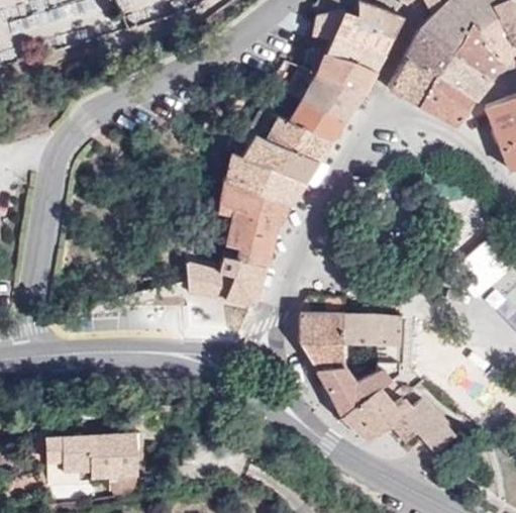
[(101,0),(0,0),(0,62),(110,32),(101,0)]
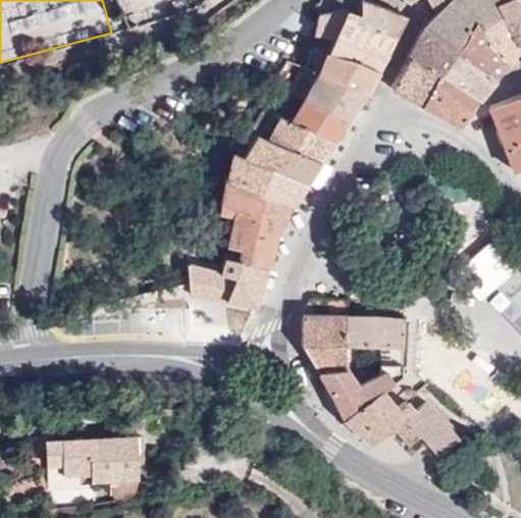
[(359,0),(324,0),(313,13),(318,18),(345,12),(347,13),(361,19),(361,2),(359,0)]
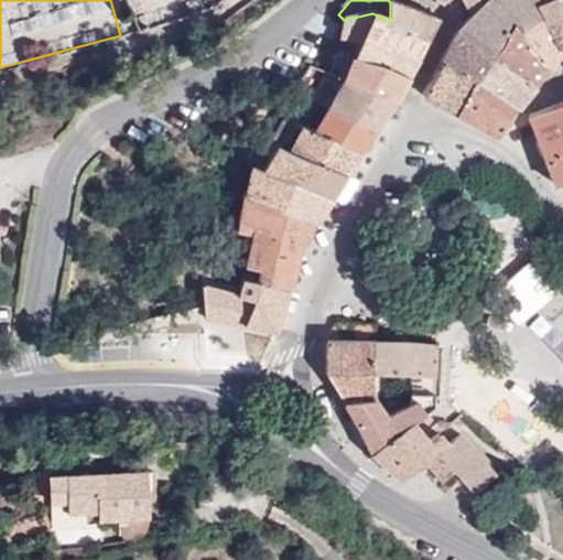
[(539,9),(545,21),(562,11),(562,9),(556,0),(490,0),(473,20),(458,34),(493,60),(501,50),(512,31),(539,9)]
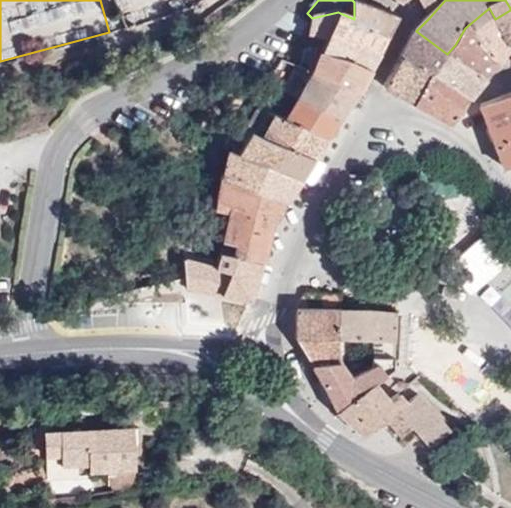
[(429,18),(445,0),(419,0),(423,8),(429,18)]
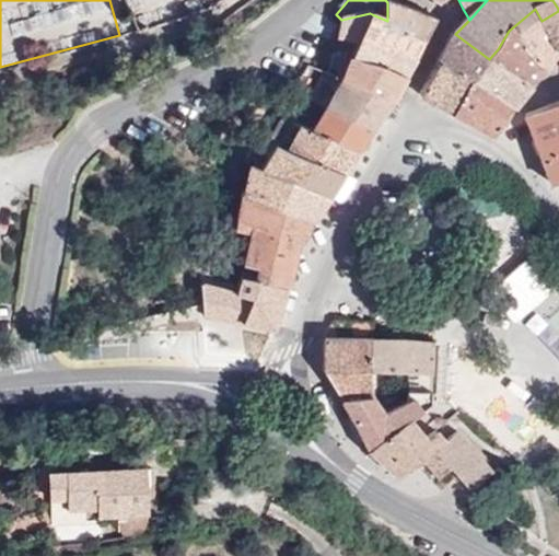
[(437,21),(387,2),(387,21),(387,30),(423,45),(437,21)]
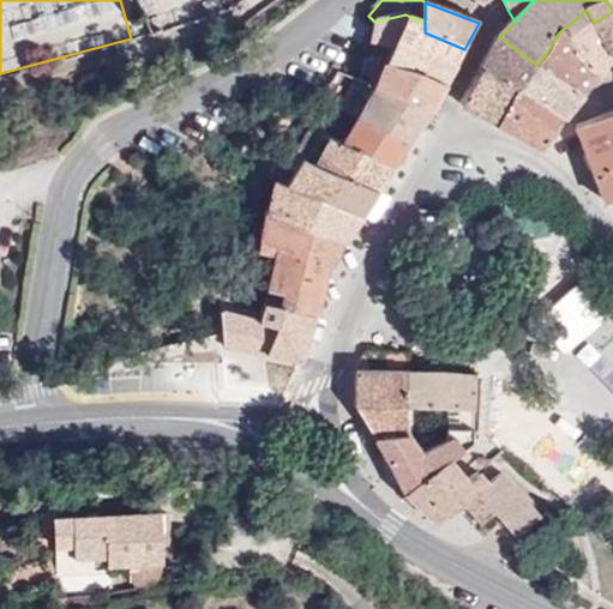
[(595,79),(612,59),(612,55),(594,23),(587,10),(558,34),(595,79)]
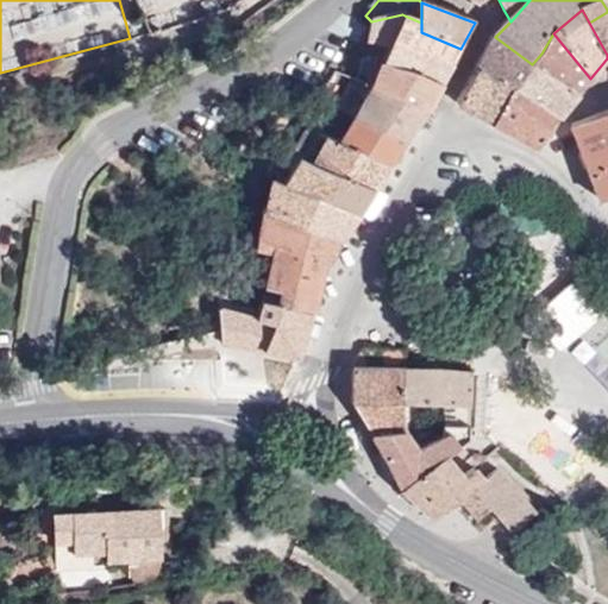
[(607,12),(589,23),(607,55),(607,12)]
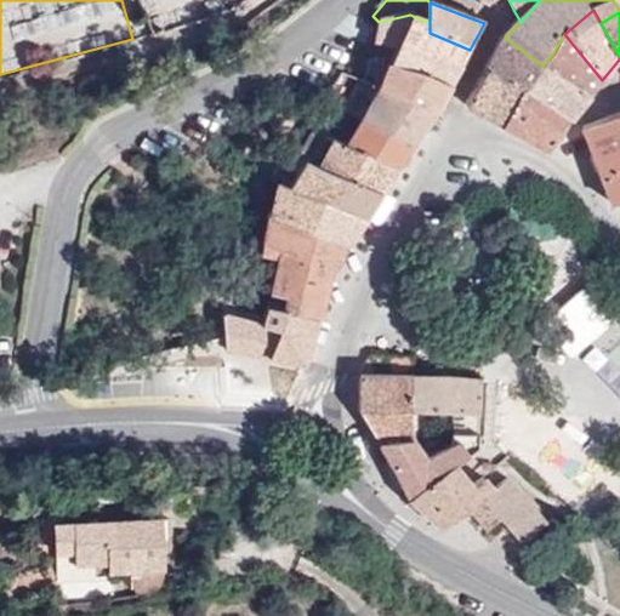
[(410,15),(379,22),(375,46),(398,50),(400,45),(413,16),(410,15)]
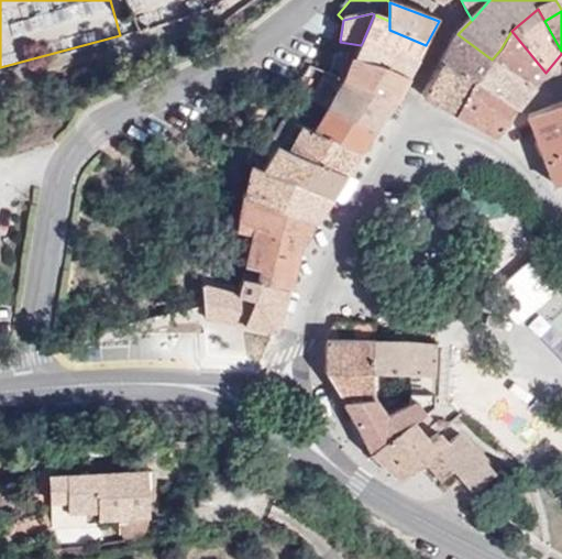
[(389,21),(374,14),(363,41),(396,52),(417,63),(426,45),(389,30),(389,21)]
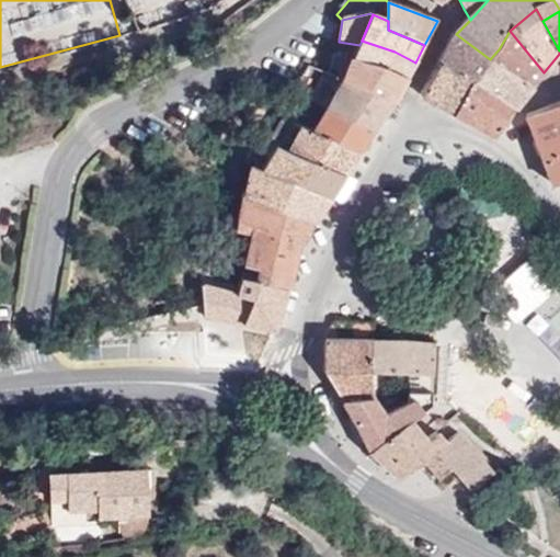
[(533,88),(544,72),(510,31),(499,49),(490,59),(533,88)]
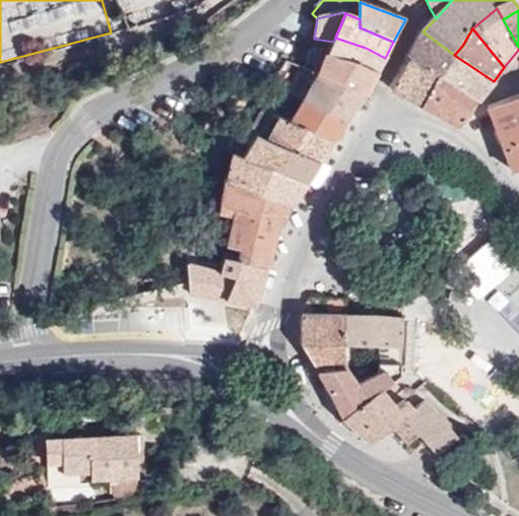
[(454,55),(423,31),(408,59),(438,76),(454,55)]
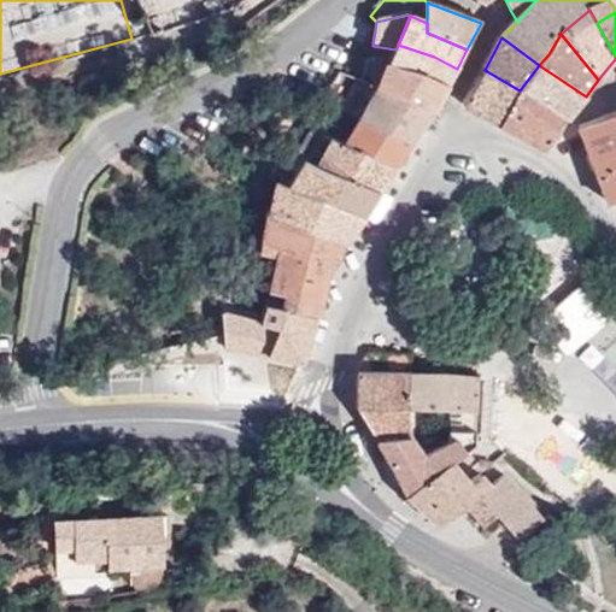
[(398,45),(396,49),(388,65),(422,75),(447,88),(457,69),(434,57),(398,45)]
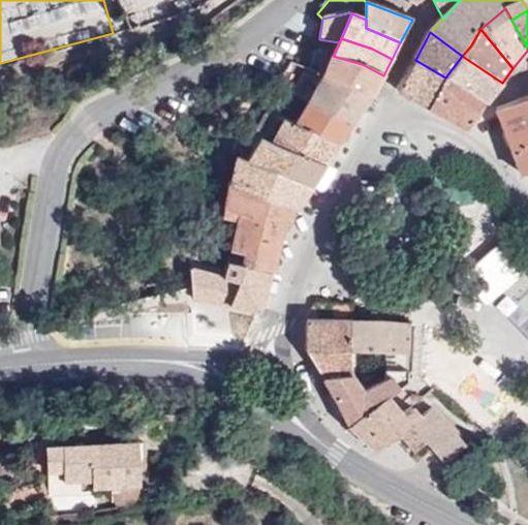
[(339,42),(319,39),(310,72),(323,78),(360,91),(371,97),(373,94),(381,80),(383,75),(362,64),(333,56),(339,42)]
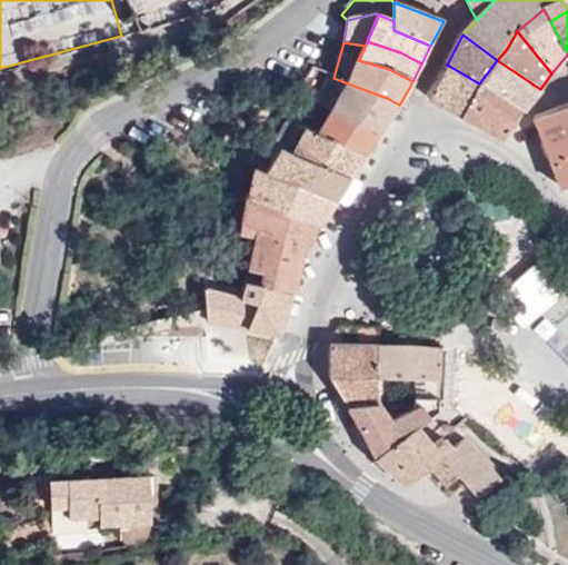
[(540,89),(497,60),(479,83),(481,85),(520,111),(540,89)]
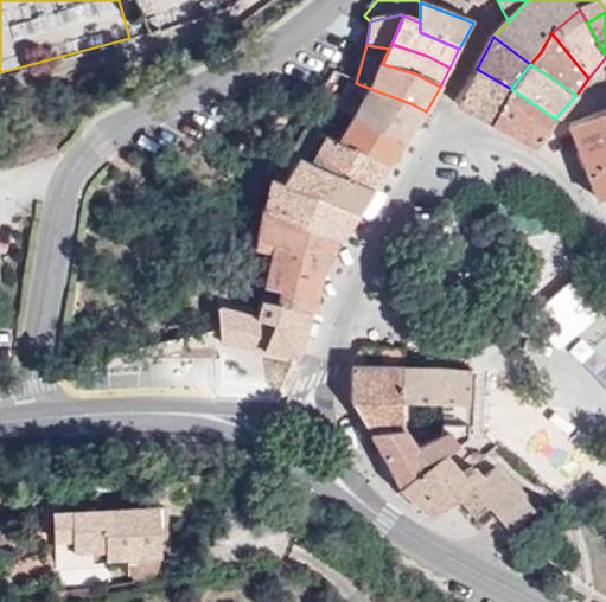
[(511,89),(477,69),(457,106),(466,110),(495,126),(514,90),(511,89)]
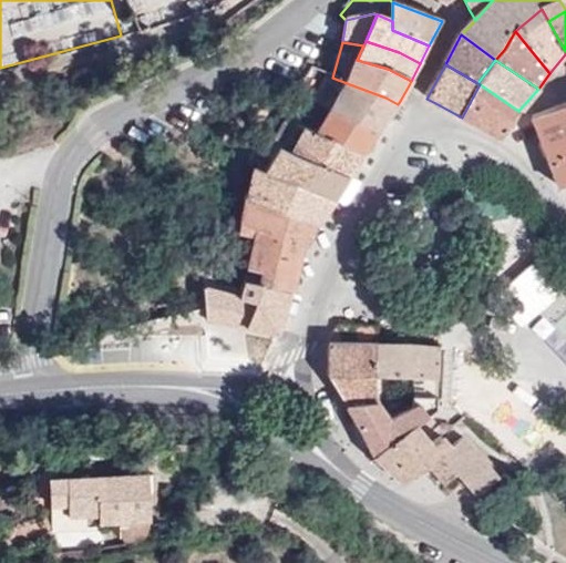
[(386,98),(347,83),(343,90),(312,73),(298,96),(330,112),(340,116),(361,124),(378,132),(398,104),(386,98)]
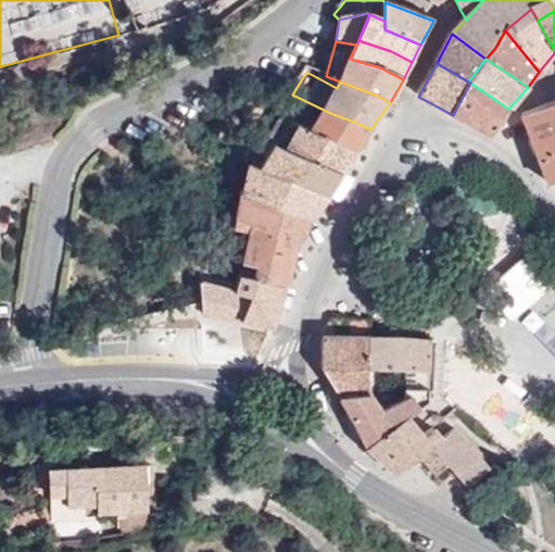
[(470,83),(453,115),(492,136),(501,123),(508,109),(470,83)]
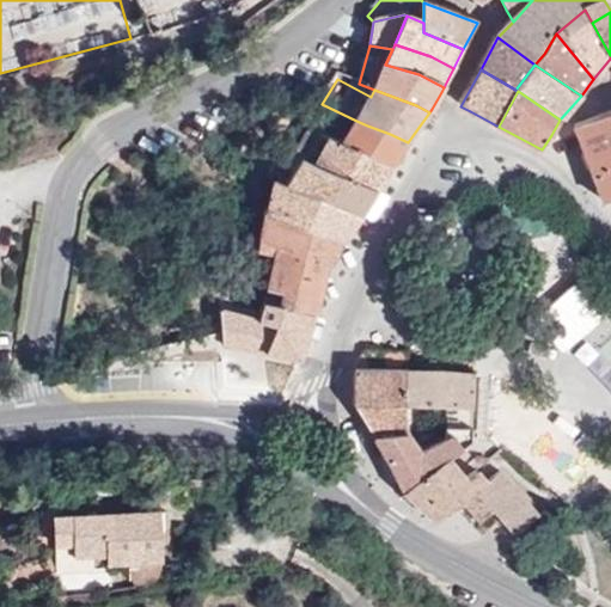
[(610,114),(575,128),(584,153),(603,206),(610,202),(610,114)]
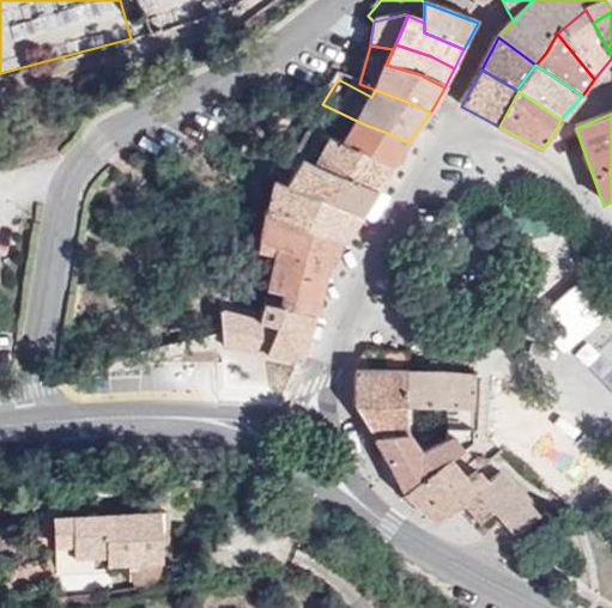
[(392,168),(408,143),(391,134),(368,126),(357,121),(343,146),(392,168)]
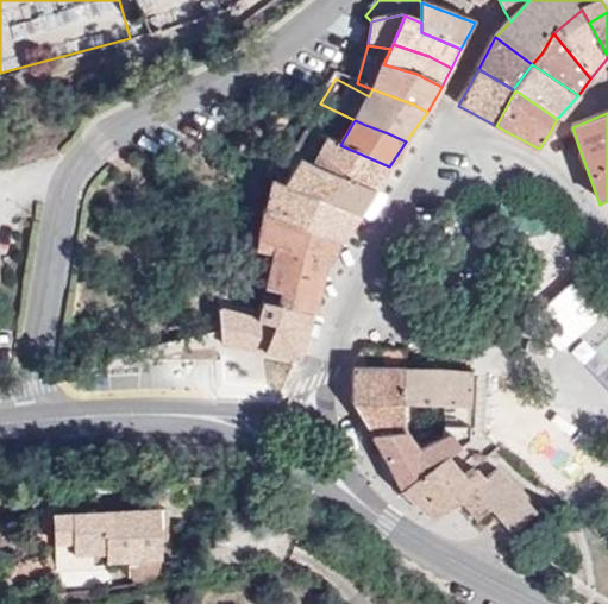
[(308,132),(294,157),(374,192),(389,167),(340,145),(326,138),(325,139),(308,132)]
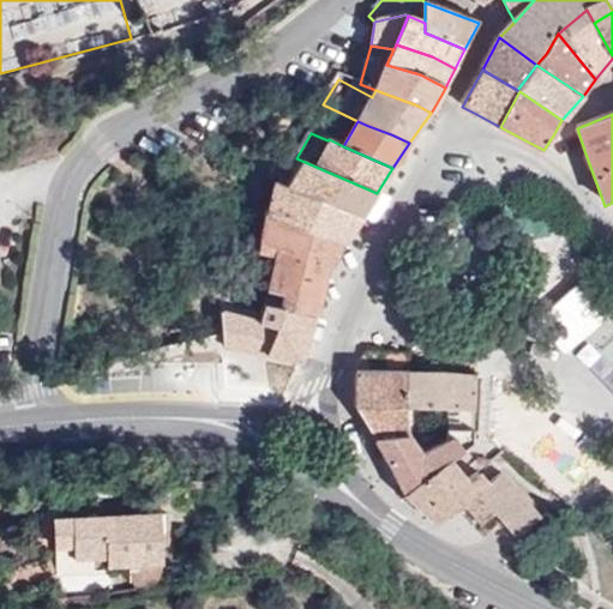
[(296,158),(287,154),(283,160),(281,160),(270,181),(275,184),(361,218),(377,193),(296,158)]
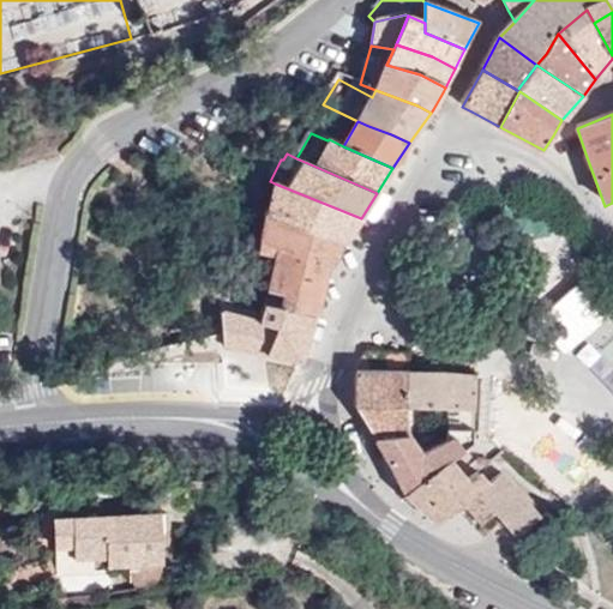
[(268,215),(264,213),(264,221),(286,229),(280,249),(329,266),(331,267),(341,248),(361,218),(275,184),(268,215)]
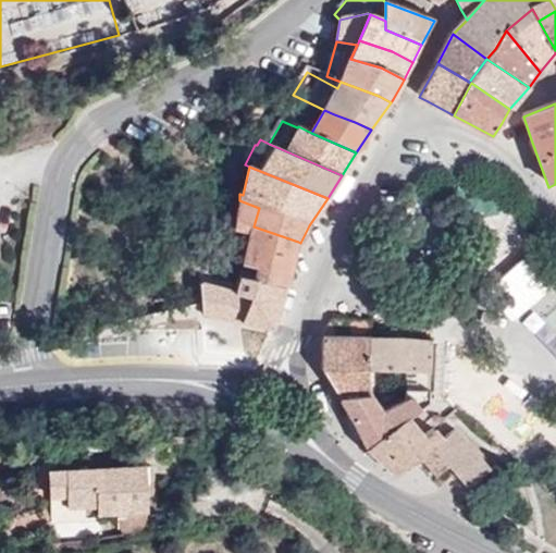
[(259,208),(239,200),(236,230),(230,260),(243,263),(242,267),(256,269),(254,281),(288,290),(294,265),(298,242),(254,226),(259,208)]
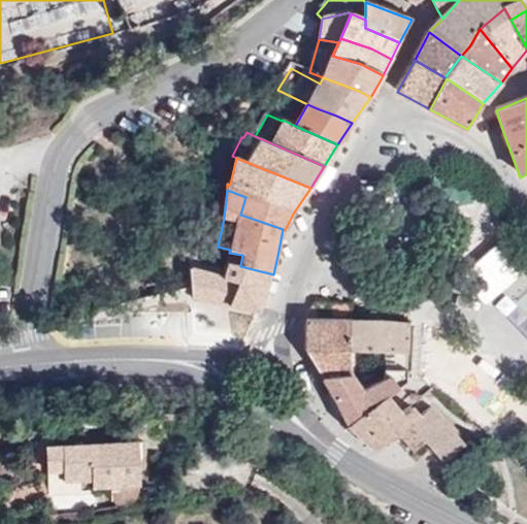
[(240,266),(227,263),(223,280),(238,284),(230,307),(261,313),(273,274),(240,266)]
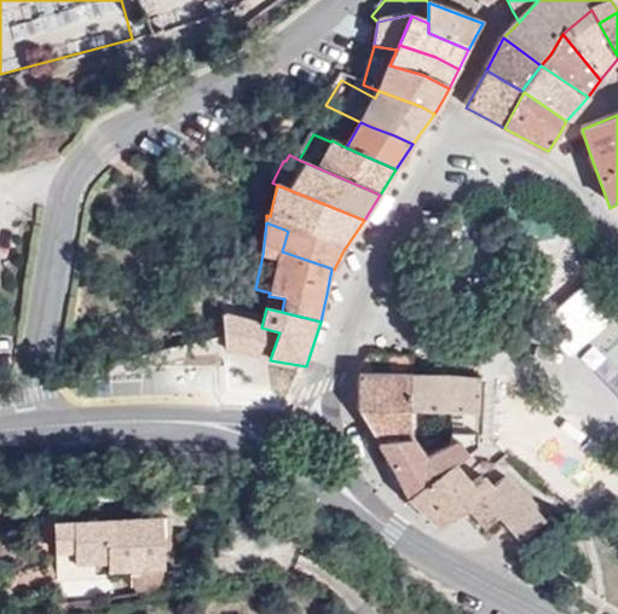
[(425,458),(411,440),(411,410),(413,378),(359,377),(358,412),(379,446),(409,502),(454,467),(479,447),(478,411),(452,411),(452,442),(425,458)]
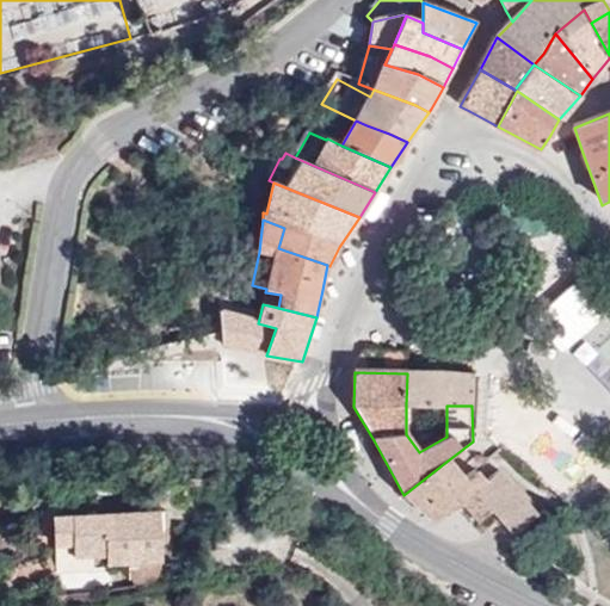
[(407,373),(406,404),(447,406),(472,406),(474,376),(407,373)]
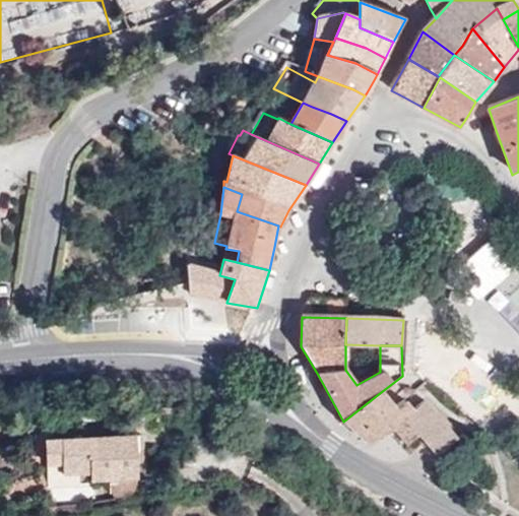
[(381,392),(343,422),(371,446),(393,429),(403,421),(413,412),(404,402),(395,408),(381,392)]
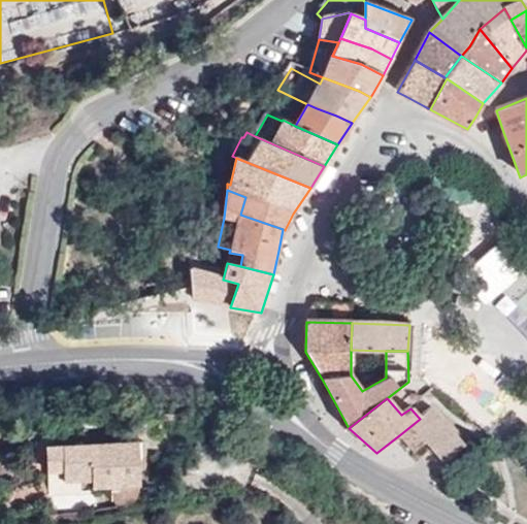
[(409,427),(424,443),(445,465),(466,448),(432,410),(420,419),(409,427)]
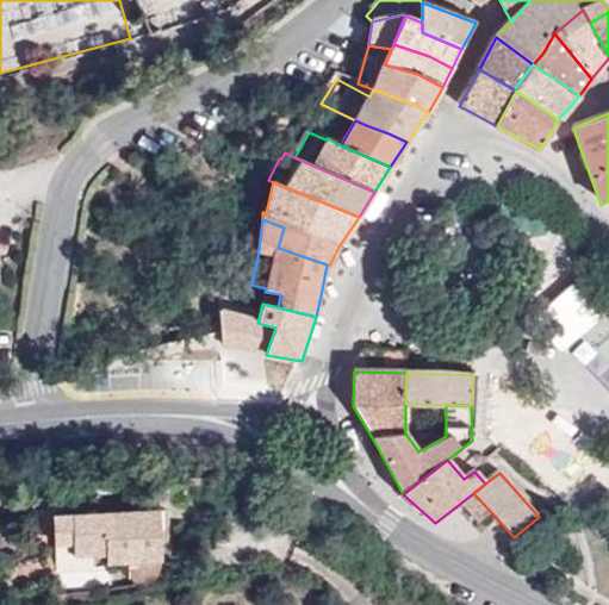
[(473,493),(461,503),(479,523),(490,511),(473,493)]
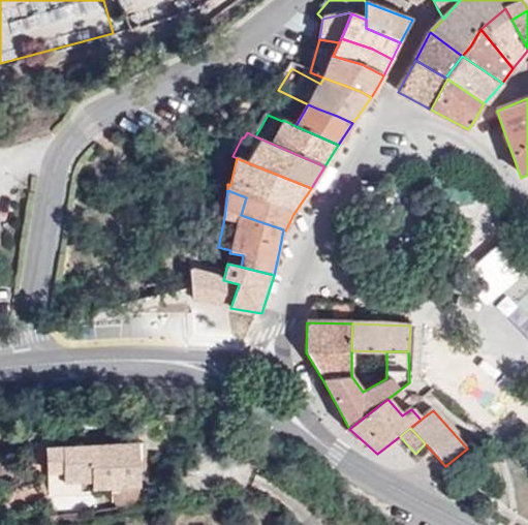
[(151,441),(61,446),(64,483),(109,482),(109,490),(154,487),(151,441)]
